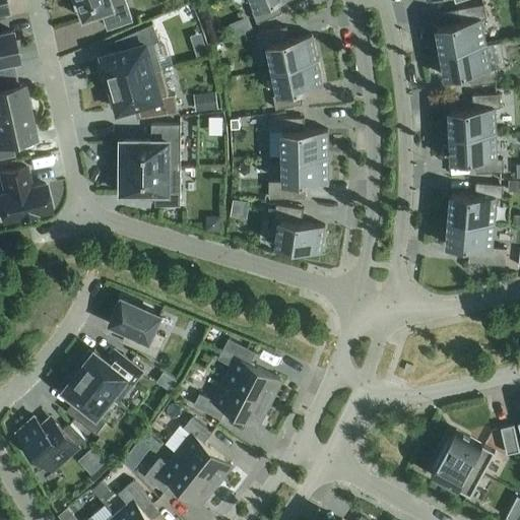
[(77,0),(76,1),(77,4),(78,4),(83,17),(82,17),(83,19),(85,18),(84,18),(103,12),(108,26),(107,26),(108,27),(110,27),(109,26),(130,20),(132,20),(131,18),(124,0),(77,0)]
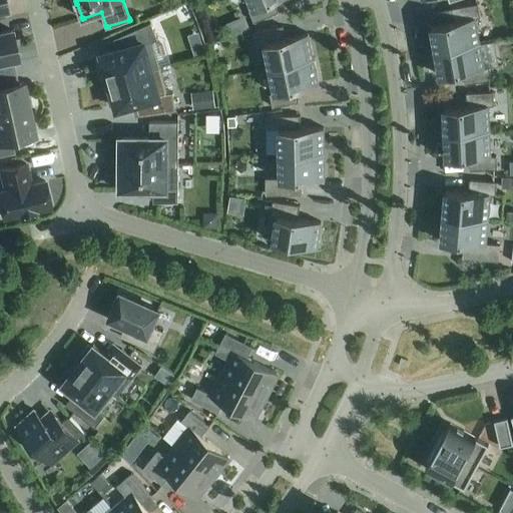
[(249,0),(253,9),(248,11),(253,22),(279,12),(274,1),(275,0),(249,0)]
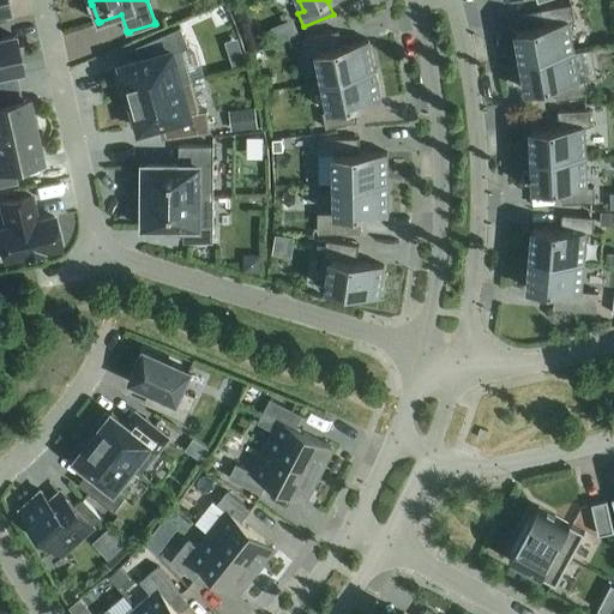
[(516,31),(521,61),(573,52),(569,22),(575,20),(572,5),(540,10),(543,25),(516,31)]
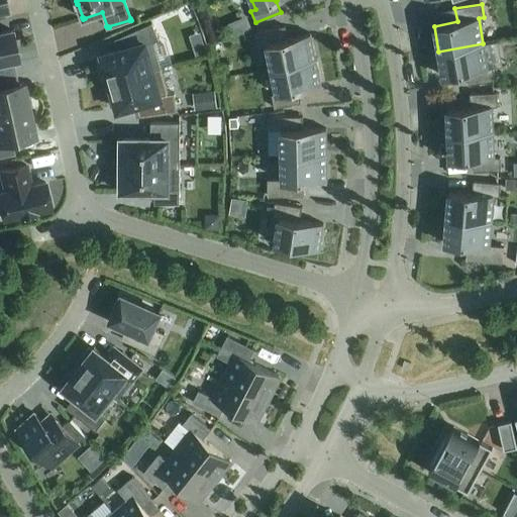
[(107,72),(110,82),(161,68),(153,42),(160,39),(151,23),(120,36),(124,48),(102,55),(103,59),(98,60),(102,73),(107,72)]
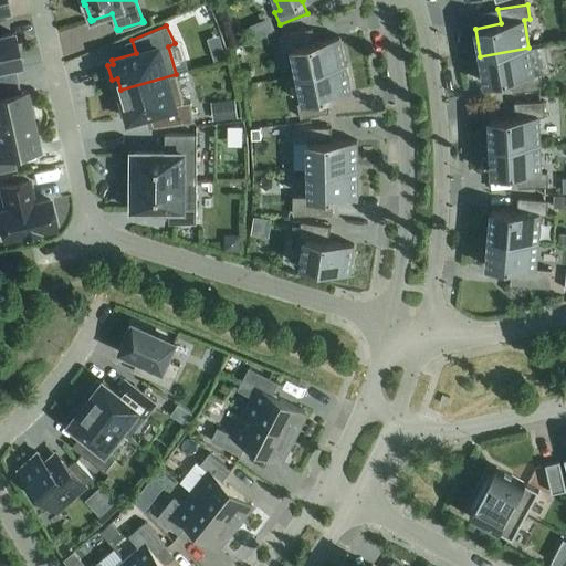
[(294,58),(297,75),(346,65),(339,38),(315,42),(312,29),(279,37),(283,60),(294,58)]
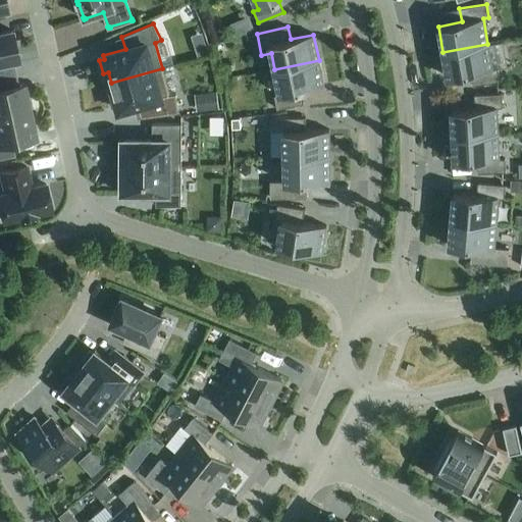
[(0,59),(16,56),(10,31),(0,33),(0,59)]
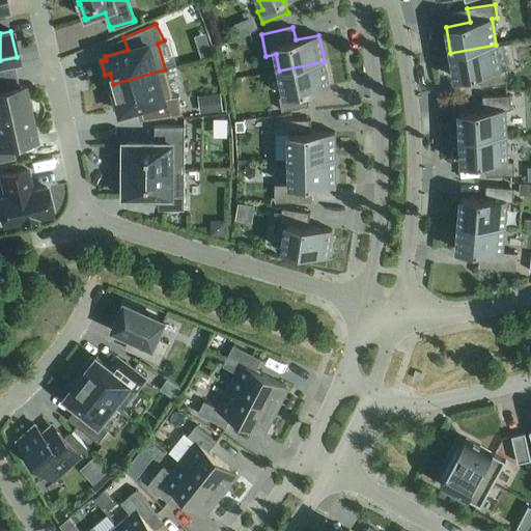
[(213,54),(208,42),(197,45),(201,57),(213,54)]
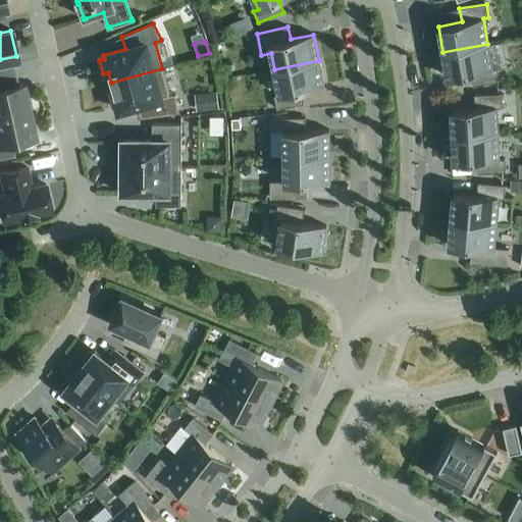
[(487,44),(442,52),(448,77),(471,73),(473,86),(501,81),(498,68),(492,69),(487,44)]
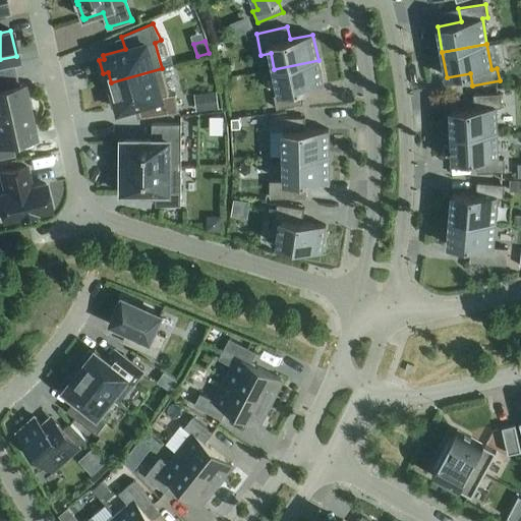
[(319,60),(274,69),(279,95),(274,96),(277,109),(303,104),(300,91),(324,85),(319,60)]
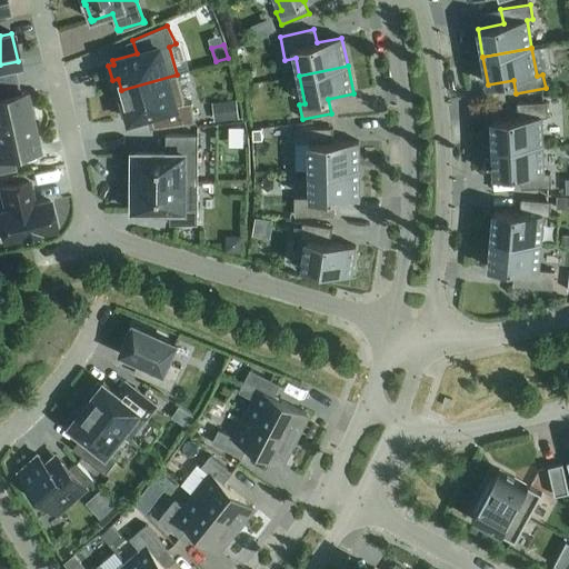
[(177,75),(121,90),(123,102),(119,103),(123,118),(128,117),(129,121),(151,115),(155,128),(195,123),(192,102),(185,103),(177,75)]
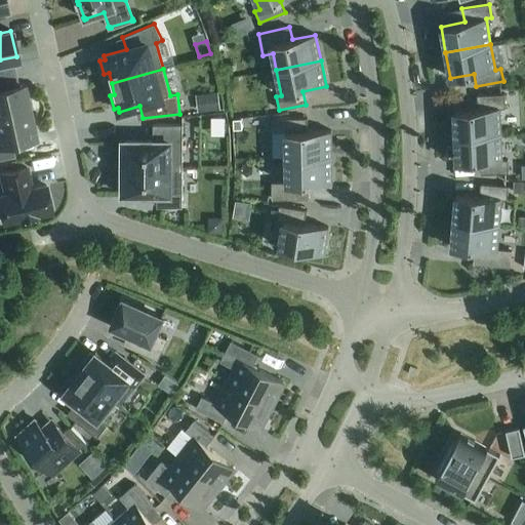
[(0,117),(29,111),(23,85),(3,89),(0,87),(0,117)]
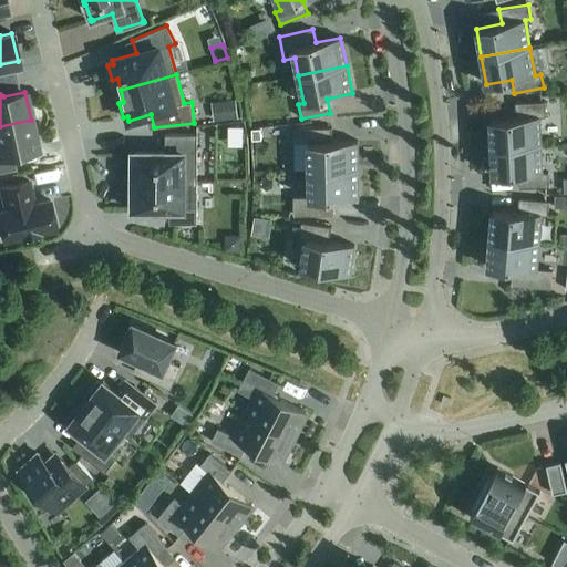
[(238,119),(235,100),(212,103),(214,122),(238,119)]
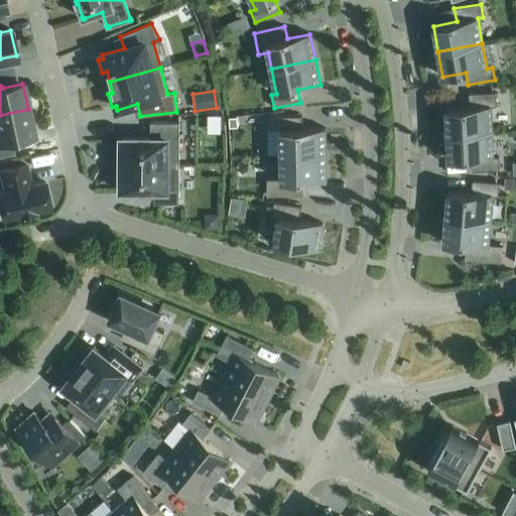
[(446,108),(447,134),(492,132),(491,107),(497,106),(496,93),(469,94),(470,107),(446,108)]
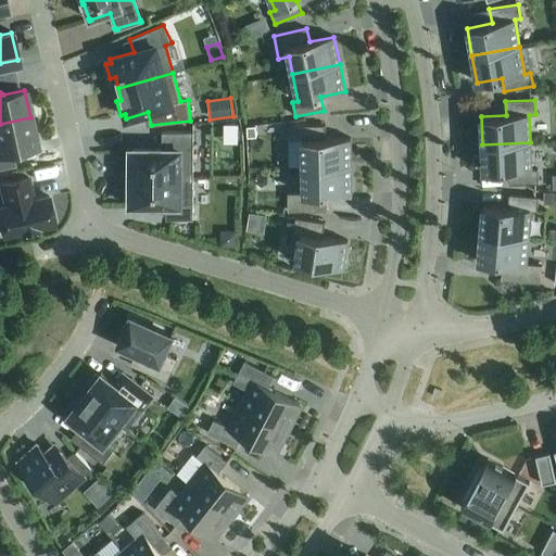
[(30,117),(0,124),(0,169),(15,166),(12,151),(36,146),(30,117)]
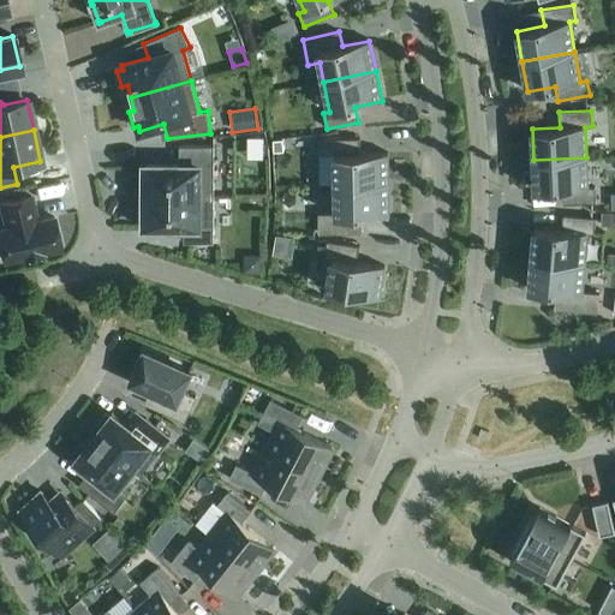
[(388,184),(388,154),(360,154),(360,139),(318,139),(318,155),(318,185),(335,185),(388,184)]
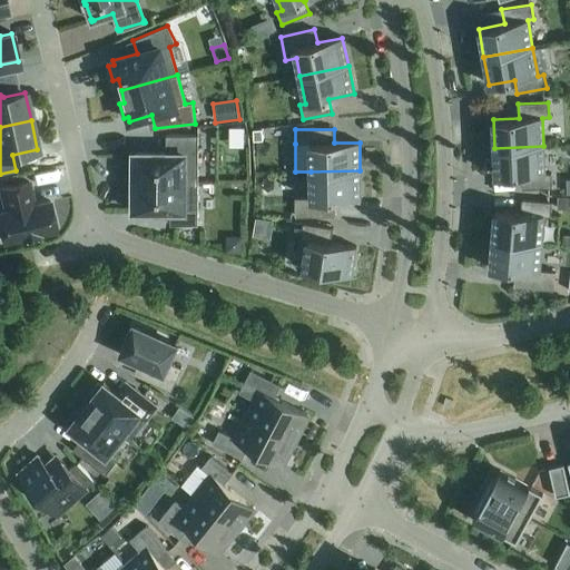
[(263,140),(262,130),(254,130),(254,140),(263,140)]
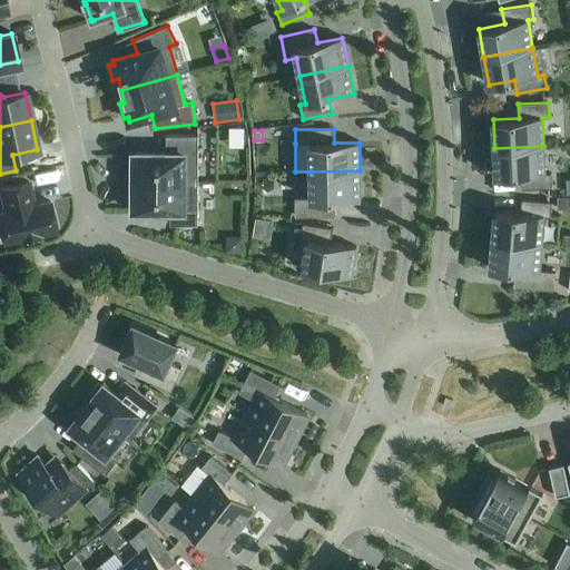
[(134,154),(134,183),(198,183),(198,135),(166,135),(166,154),(134,154)]
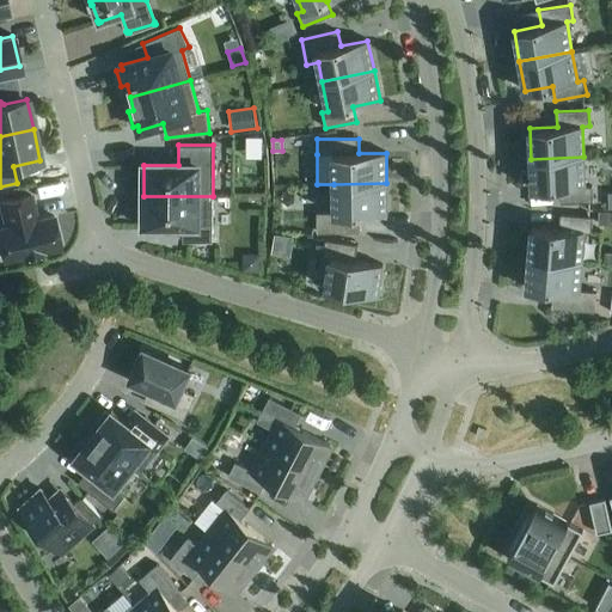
[(583,157),(531,159),(532,190),(560,189),(561,203),(593,202),(592,187),(586,187),(583,157)]
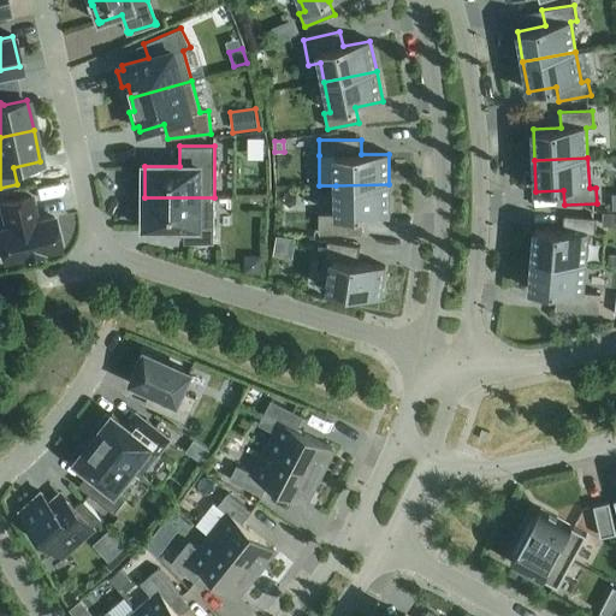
[(389,184),(336,185),(336,213),(319,214),(319,234),(362,234),(362,217),(390,215),(389,184)]
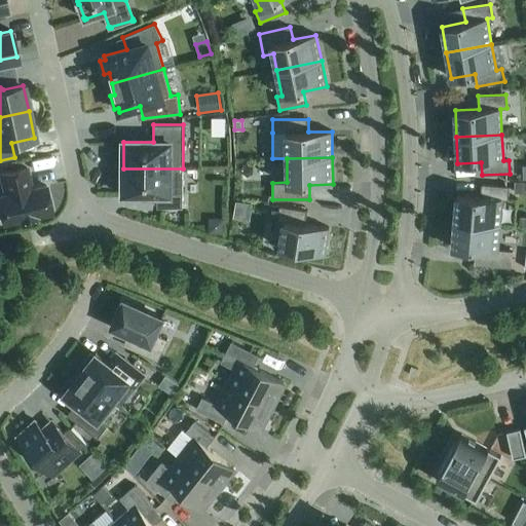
[(0,196),(0,213),(2,224),(20,220),(36,217),(36,216),(51,213),(45,186),(31,190),(26,168),(0,174),(0,176),(4,195),(0,196)]
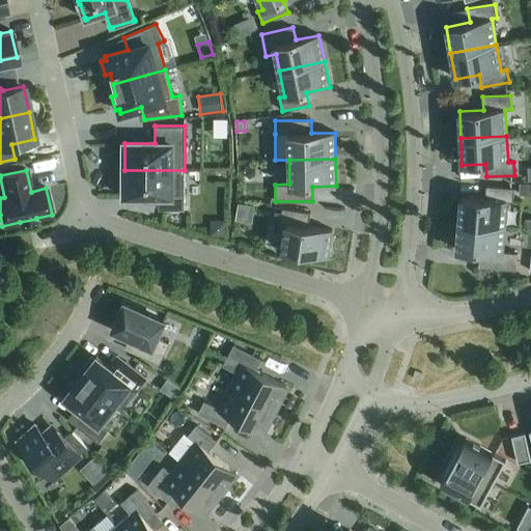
[(185,170),(124,170),(124,179),(120,179),(120,193),(124,193),(124,197),(159,197),(159,210),(184,210),(185,170)]
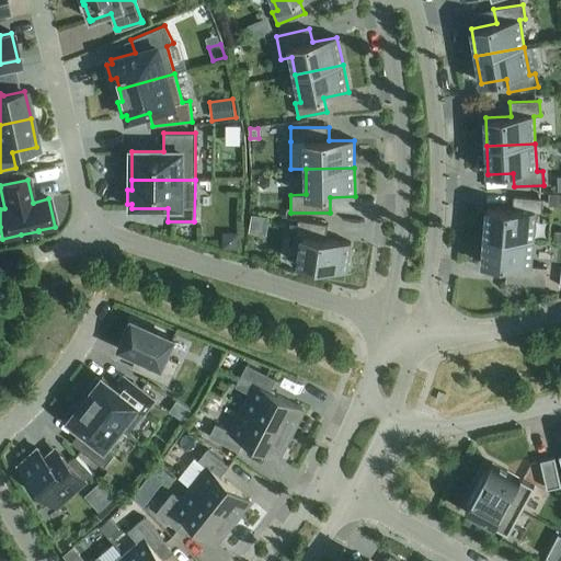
[(487,208),(484,237),(534,240),(536,213),(541,213),(542,199),(514,196),(513,210),(487,208)]
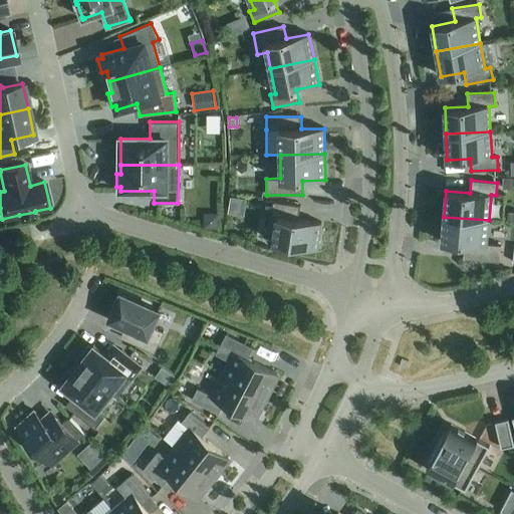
[(231,197),(229,213),(236,214),(239,198),(231,197)]
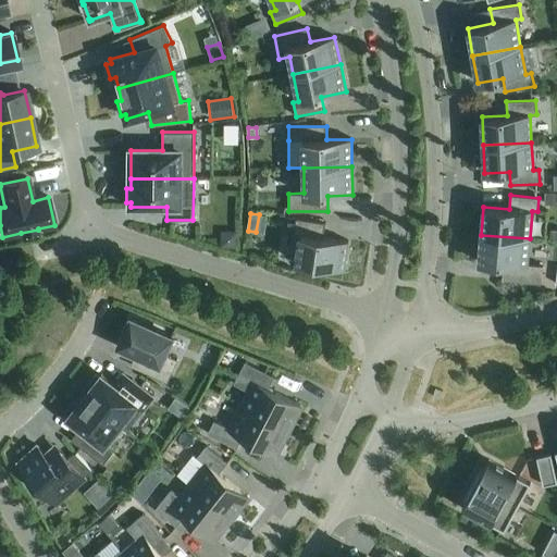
[(348,242),(323,237),(325,223),(296,219),(294,233),(300,234),(296,262),(344,270),(348,242)]
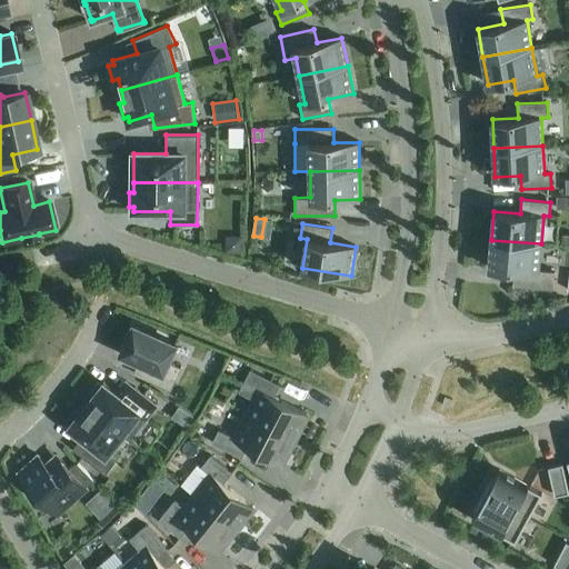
[(541,243),(491,240),(489,268),(515,270),(512,287),(552,290),(555,271),(539,270),(541,243)]
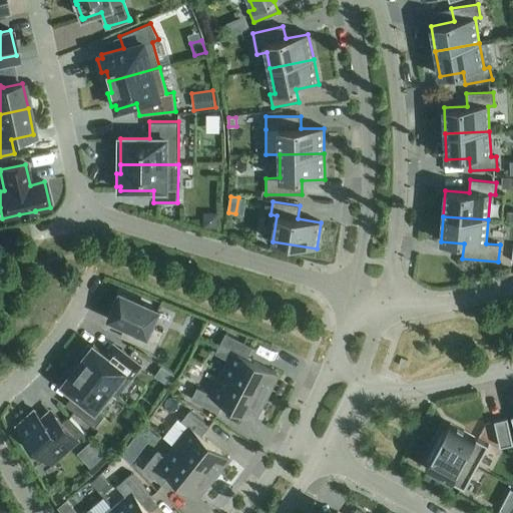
[(127,341),(153,353),(163,332),(151,327),(158,311),(120,294),(108,319),(132,330),(127,341)]
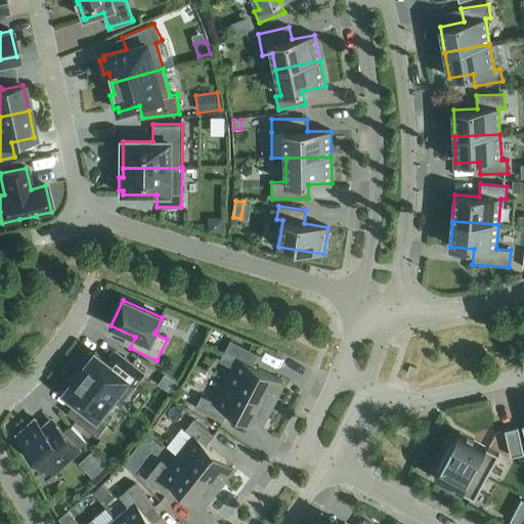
[(233,368),(226,381),(272,405),(285,382),(252,365),(258,354),(230,340),(219,361),(233,368)]
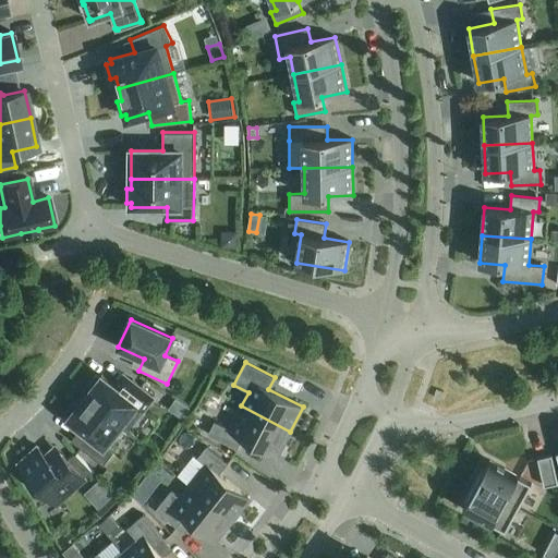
[(91,389),(84,397),(124,428),(123,428),(128,432),(154,397),(131,379),(122,391),(102,376),(104,376),(101,375),(100,376),(99,378),(95,375),(87,386),(91,389)]
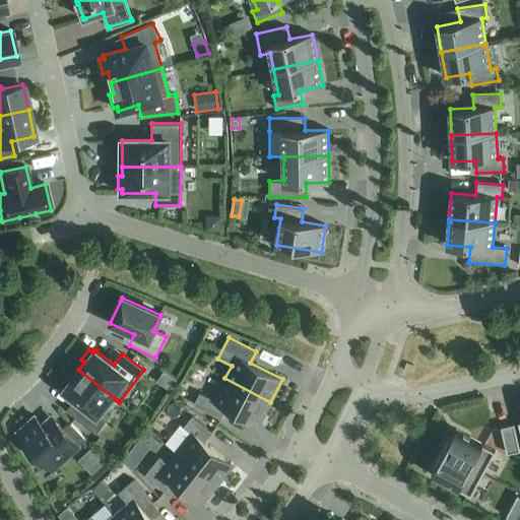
[(116,399),(78,370),(73,378),(69,375),(62,384),(65,387),(64,389),(63,388),(62,390),(64,391),(82,405),(73,416),(95,434),(106,421),(101,417),(115,399),(116,399)]
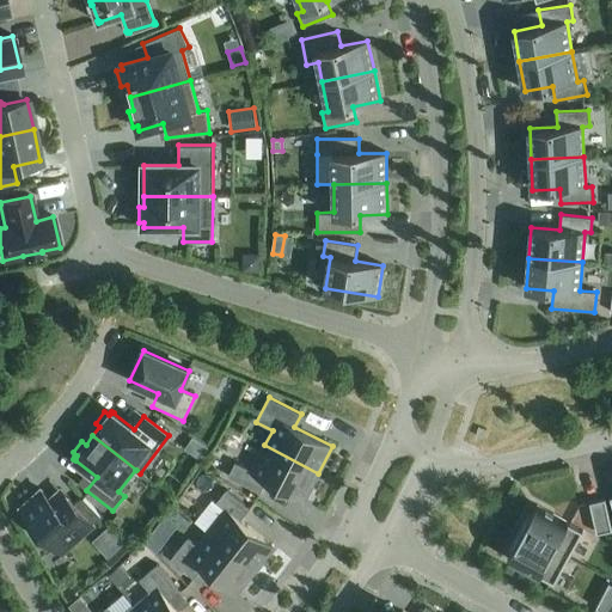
[(318,473),(264,445),(251,470),(236,461),(227,476),(259,493),(267,481),(304,500),(318,473)]
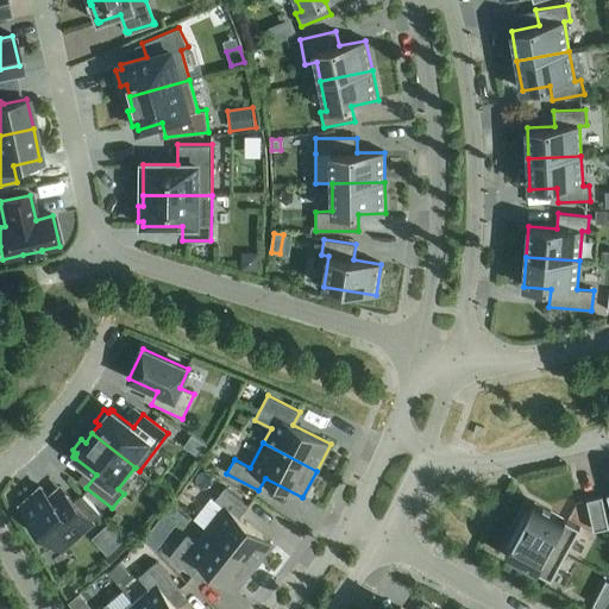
[(41,488),(20,506),(37,523),(32,527),(45,551),(64,539),(68,542),(67,544),(68,545),(93,522),(92,522),(102,515),(82,496),(74,501),(68,495),(57,506),(41,488)]
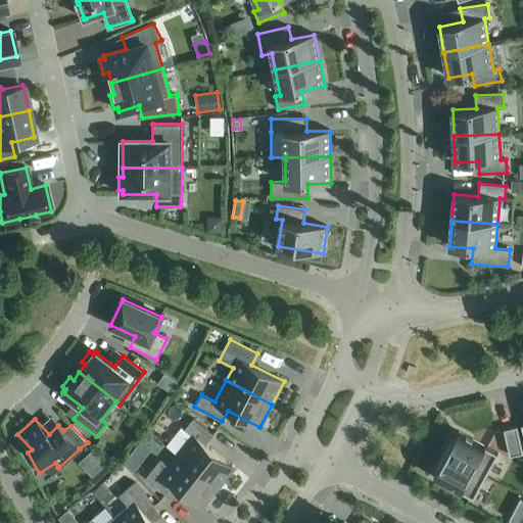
[(193,436),(178,456),(218,487),(234,467),(205,444),(214,435),(193,419),(184,429),(193,436)]
